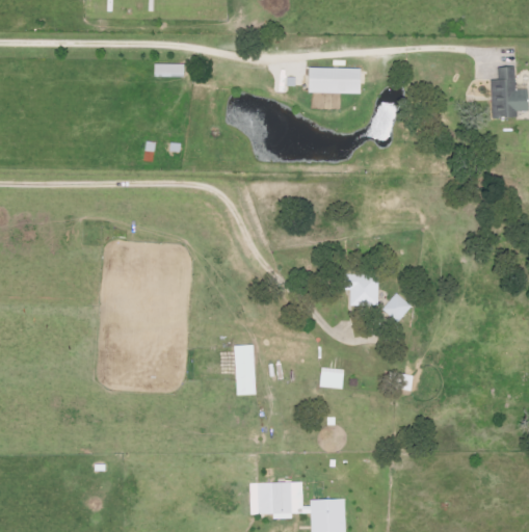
[(492,61),(491,50),(507,49),(509,75),(520,74),(521,95),(509,96),(509,101),(485,102),(483,61),(492,61)]
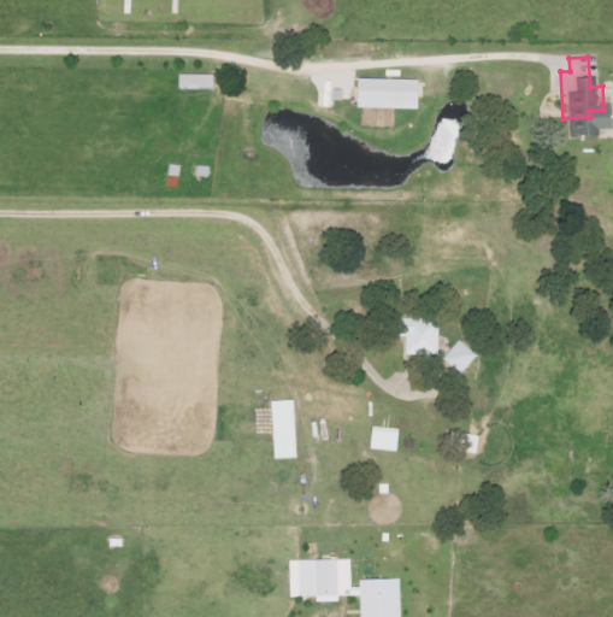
[(207,90),(207,75),(171,75),(171,89),(207,90)]
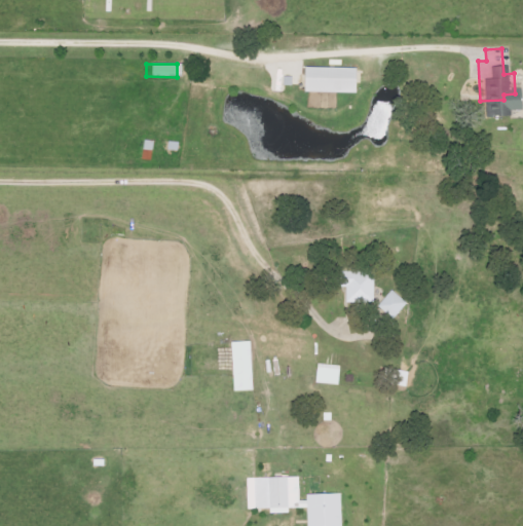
[(297,91),(348,92),(348,68),(298,67),(297,91)]
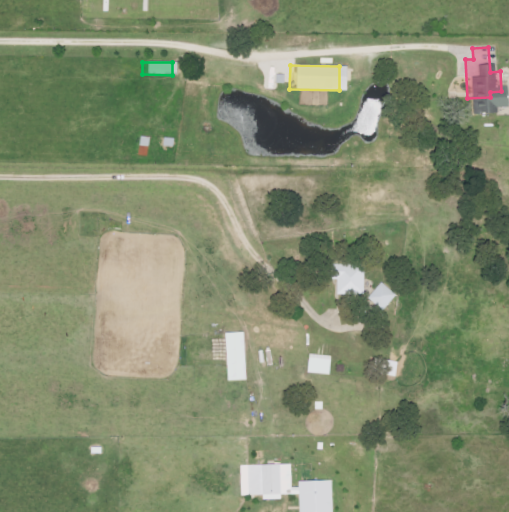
[(363,294),(363,263),(330,264),(331,279),(336,279),(336,294),(363,294)]
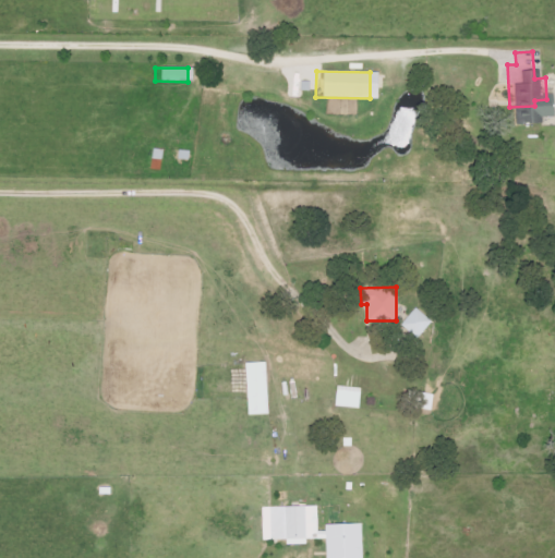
[(417,338),(431,322),(414,307),(399,325),(417,338)]
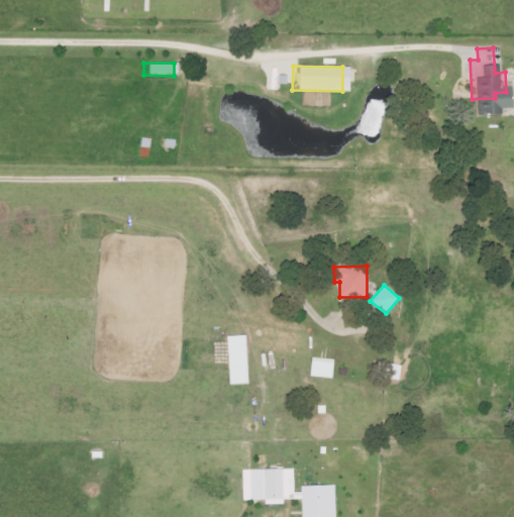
[(249,384),(247,334),(227,335),(229,384),(249,384)]
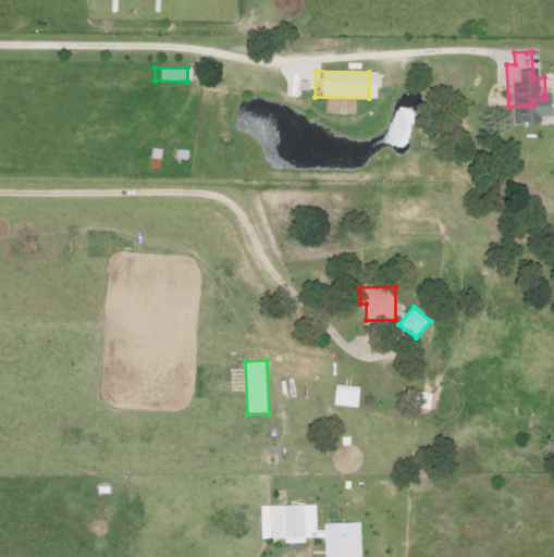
[(334,405),(357,408),(360,388),(337,385),(334,405)]
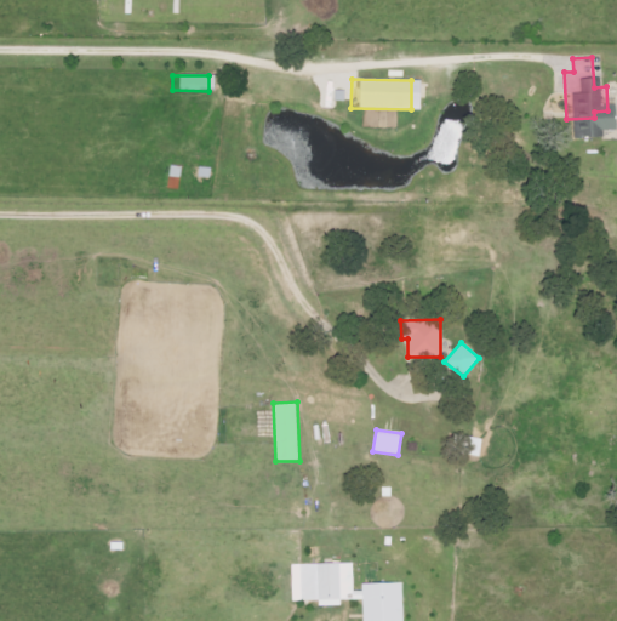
[(481,438),(452,433),(451,444),(461,445),(460,454),(479,456),(481,438)]
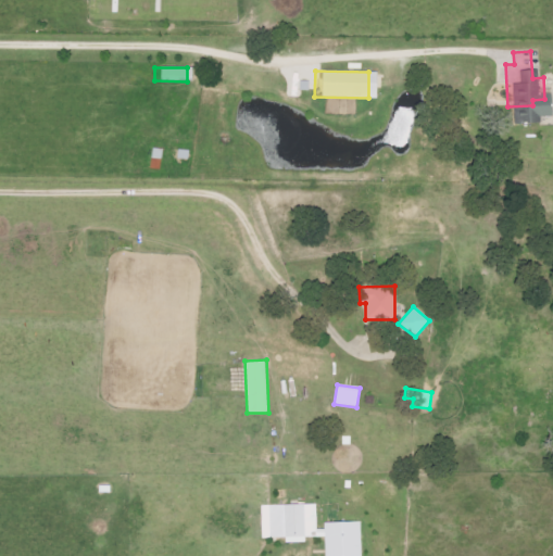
[(362,555),(361,520),(325,521),(325,529),(317,529),(316,503),(268,504),(269,538),(286,536),(286,542),(304,542),(304,536),(325,535),(325,555),(362,555)]
